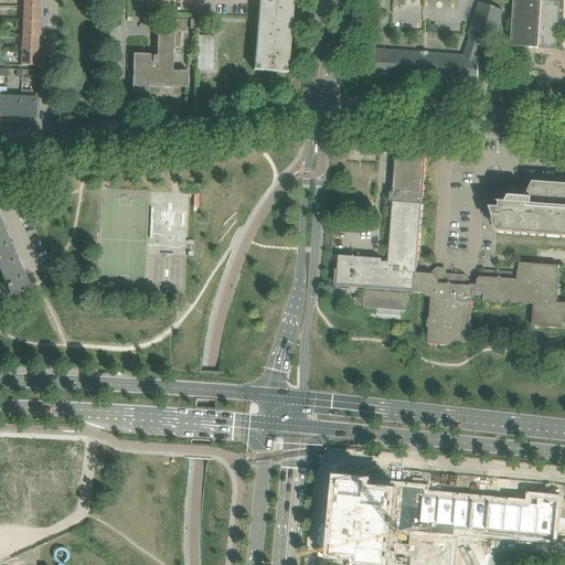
[(258,0),(257,25),(254,71),(287,73),(292,0),(258,0)]
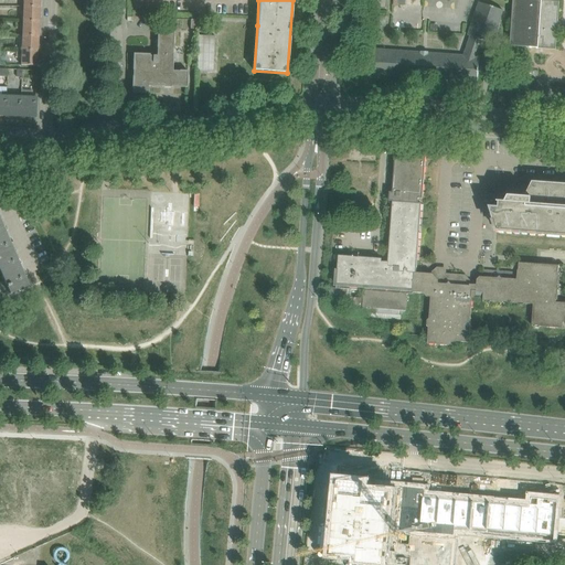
[(560,1),(537,0),(513,0),(510,46),(556,50),(560,1)]
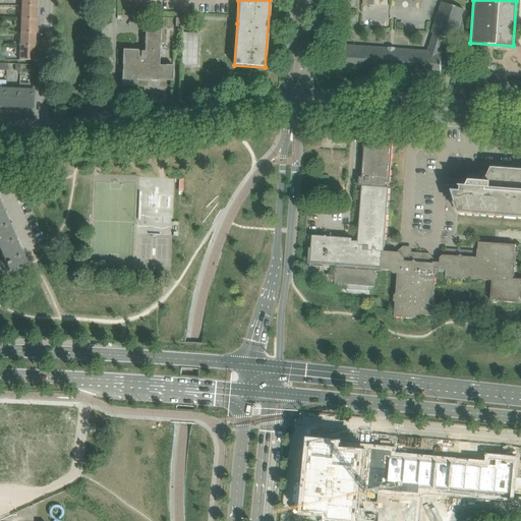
[(341,45),(341,53),(340,68),(387,71),(387,72),(388,72),(388,71),(392,71),(392,73),(393,73),(394,72),(441,75),(441,66),(442,57),(442,52),(447,38),(454,40),(464,10),(443,2),(431,33),(435,34),(427,51),(341,45)]
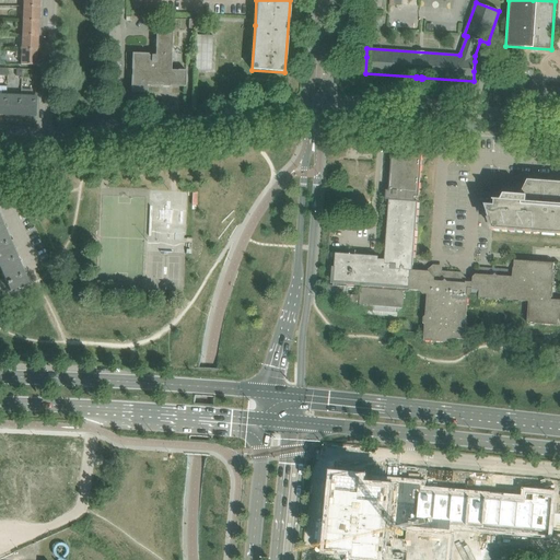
[(23,7),(23,21),(38,22),(39,7),(23,7)]
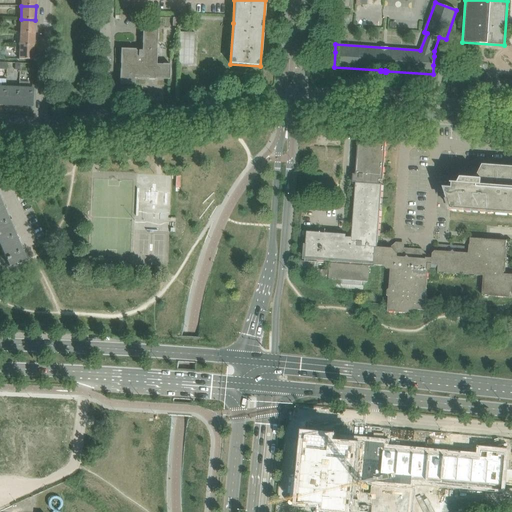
[(35,33),(35,20),(21,19),(20,32),(35,33)]
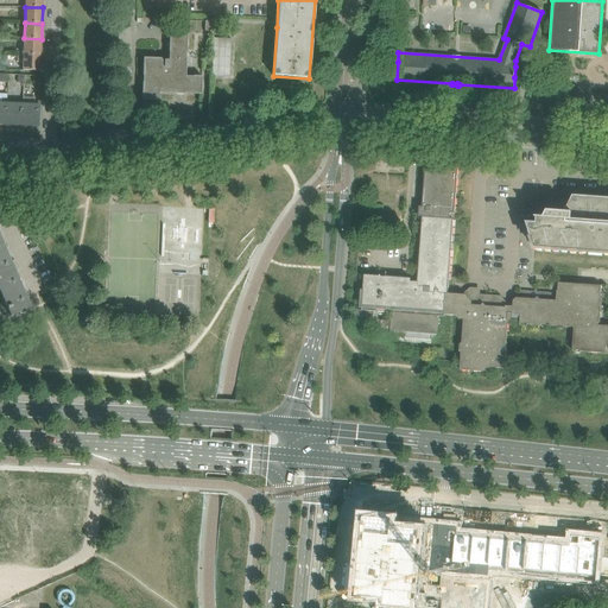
[(177,35),(170,35),(169,52),(169,58),(169,61),(162,61),(162,58),(144,58),(143,76),(143,82),(141,100),(159,101),(160,96),(159,96),(159,93),(177,94),(177,93),(183,94),(201,94),(202,77),(192,76),(192,77),(185,76),(187,59),(185,59),(187,52),(188,35),(187,35),(177,35)]
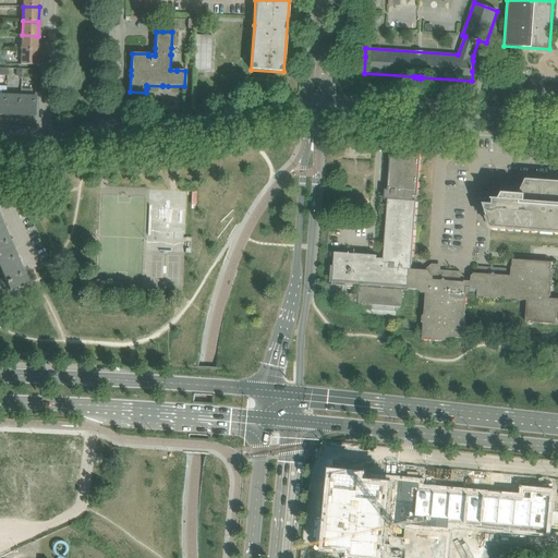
[(204,35),(196,34),(195,71),(213,72),(215,35),(204,35)]
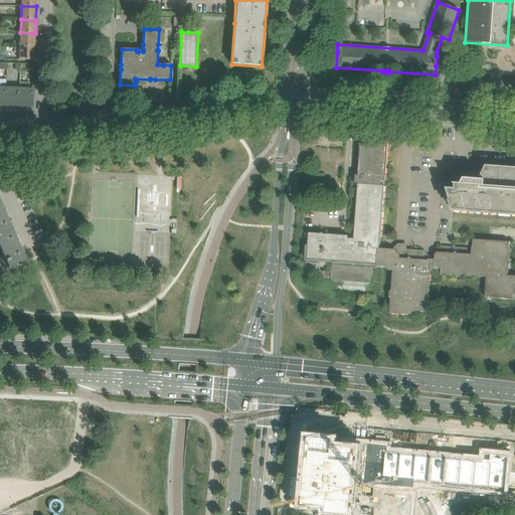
[(20,32),(19,46),(34,47),(35,33),(20,32)]
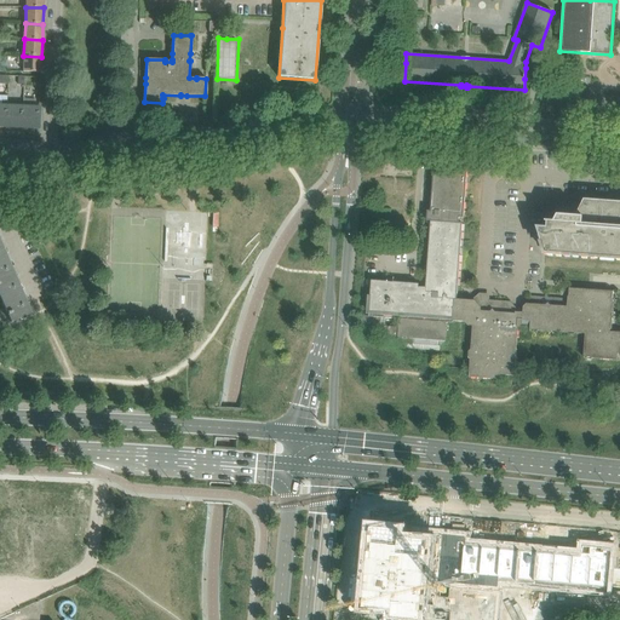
[(23,72),(40,73),(41,57),(23,56),(23,72)]
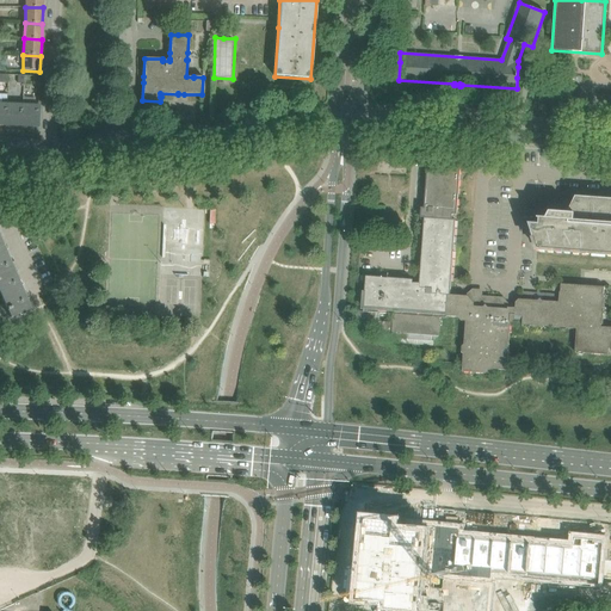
[(6,124),(22,125),(23,105),(7,104),(6,124)]
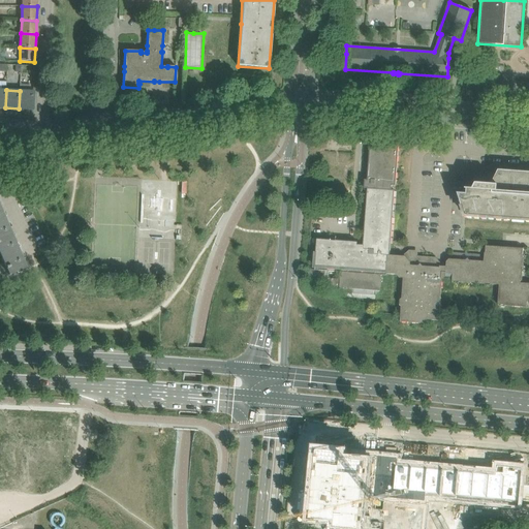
[(19,109),(32,109),(33,91),(20,91),(19,109)]
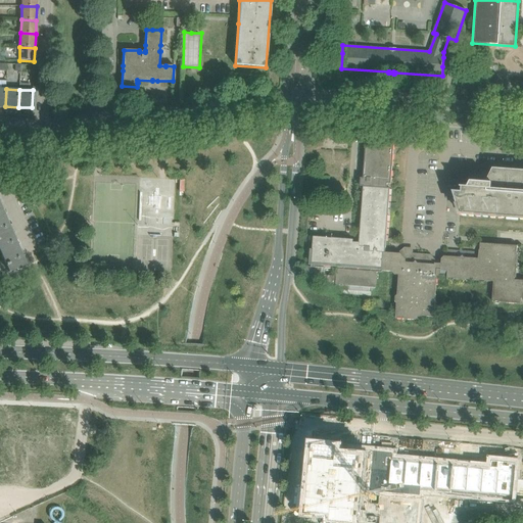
[(361,186),(364,186),(387,188),(387,184),(391,184),(394,138),(387,137),(387,133),(379,132),(379,137),(367,136),(365,160),(364,178),(361,178),(361,184),(361,186)]
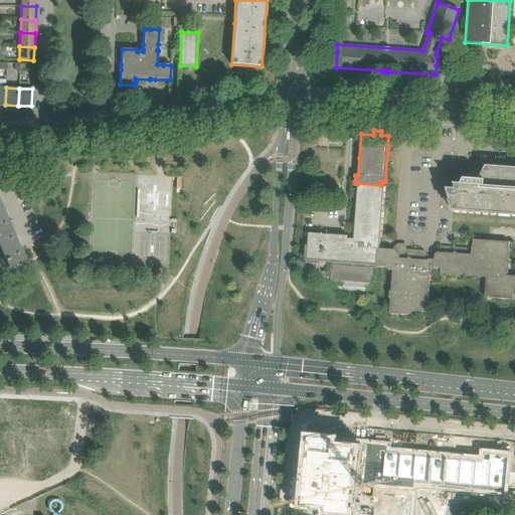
[(514,168),(486,166),(478,180),(464,179),(461,184),(454,184),(454,185),(455,185),(455,189),(446,189),(453,210),(514,214),(514,168)]
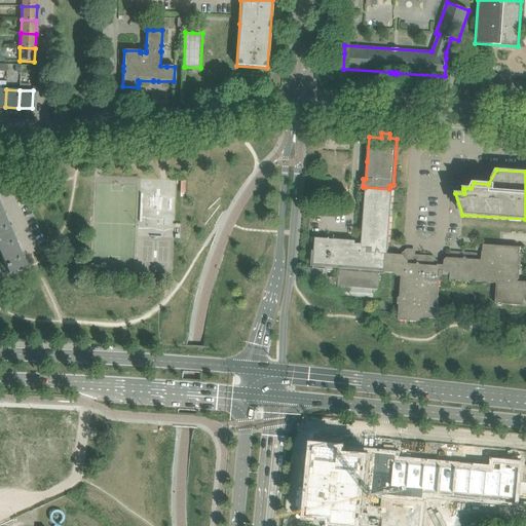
[(525,305),(525,282),(517,282),(518,279),(519,279),(520,270),(517,269),(517,264),(520,264),(521,254),(518,254),(519,248),(485,245),(485,246),(485,252),(482,252),(481,260),(466,259),(465,258),(463,259),(449,258),(447,258),(444,260),(444,265),(438,265),(438,261),(434,256),(415,255),(413,256),(408,251),(403,255),(387,254),(392,189),(389,189),(366,187),(362,235),(362,245),(355,243),(355,240),(348,240),(341,239),(341,241),(336,241),(336,239),(324,238),(315,238),(313,267),(309,267),(308,272),(308,276),(334,289),(335,289),(336,289),(337,288),(338,288),(338,287),(339,287),(342,291),(374,294),(378,290),(379,273),(384,273),(384,272),(385,272),(385,271),(395,271),(395,273),(397,276),(401,276),(400,297),(399,299),(398,303),(399,305),(399,312),(398,320),(422,322),(423,320),(423,317),(437,318),(440,277),(450,278),(450,280),(451,277),(456,278),(456,280),(466,282),(466,278),(473,279),(472,282),(482,283),(482,279),(488,280),(488,283),(496,284),(497,285),(497,286),(496,286),(495,301),(502,301),(502,304),(512,305),(512,302),(518,302),(518,305),(525,305)]
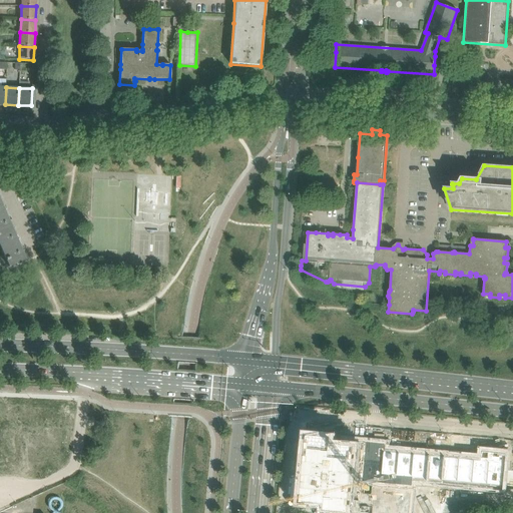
[(0,246),(3,254),(5,258),(9,267),(25,260),(19,246),(21,245),(19,240),(17,241),(6,216),(8,215),(6,211),(4,211),(0,201),(0,246)]
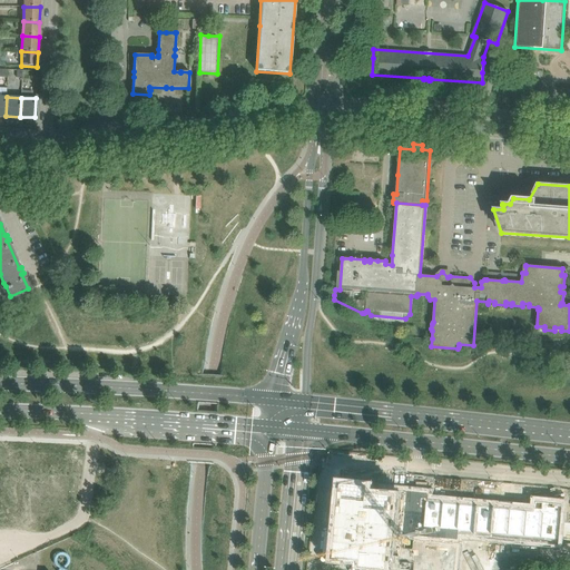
[(338,493),(332,559),(360,561),(357,569),(460,569),(463,536),(567,546),(569,503),(569,499),(543,497),(542,504),(431,493),(431,488),(340,480),(338,493)]
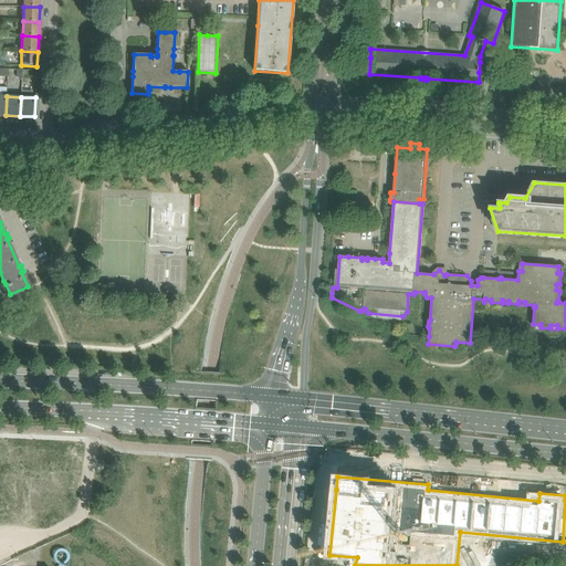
[(486,557),(486,546),(471,546),(471,557),(486,557)]
